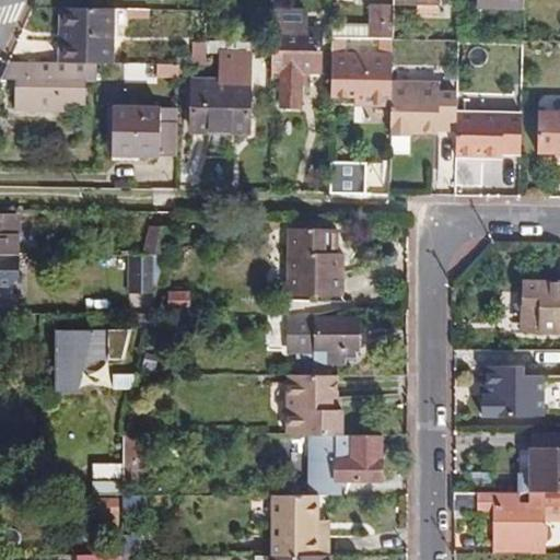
[(394,4),(370,4),(370,27),(333,26),(331,96),(357,96),(364,96),(364,104),(392,105),(392,86),(393,54),(393,43),(401,43),(401,30),(393,30),(394,4)]
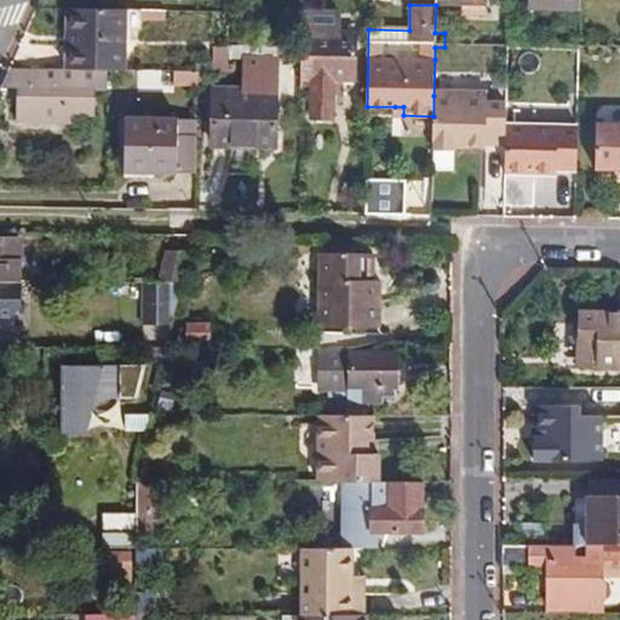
[(125,10),(72,9),(70,42),(65,42),(65,70),(108,70),(125,72),(125,30),(141,30),(141,21),(141,10),(125,10)]
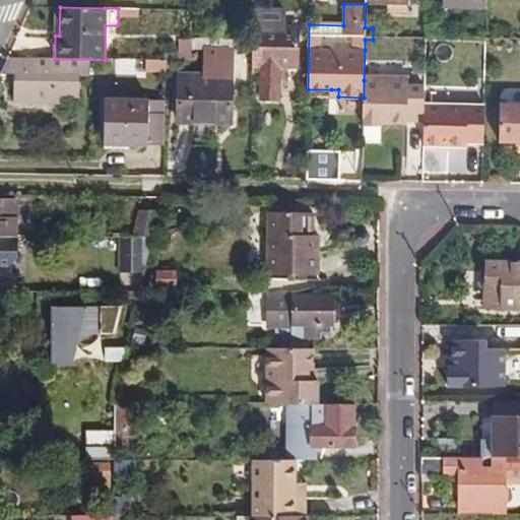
[(138,9),(118,8),(118,17),(138,17),(138,9)]
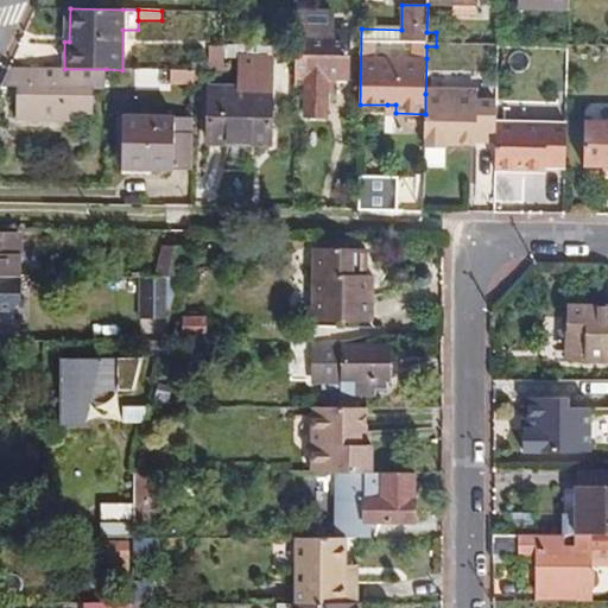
[(295,59),(295,67),(306,67),(308,32),(308,13),(296,13),(295,46),(295,59)]
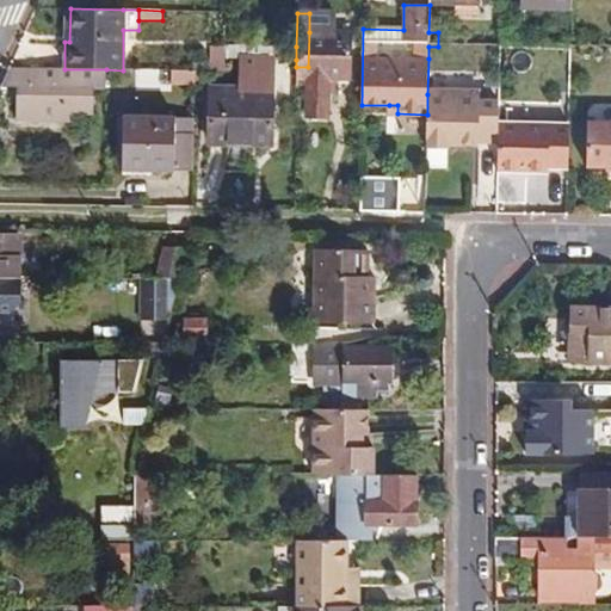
[(351,34),(309,32),(308,67),(307,117),(328,117),(328,92),(335,92),(335,79),(350,79),(351,34)]
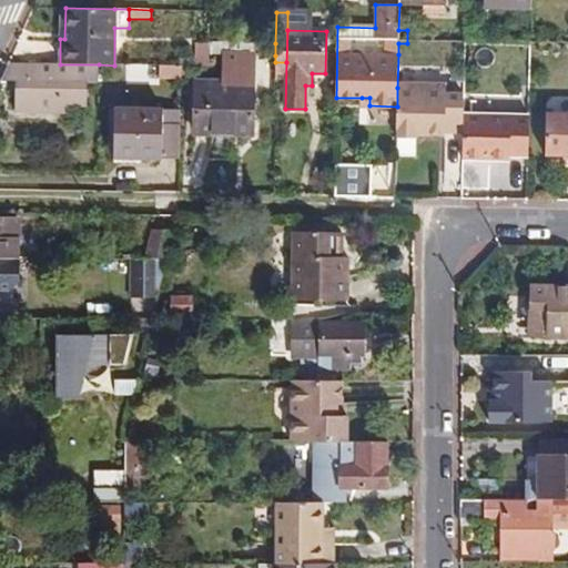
[(252,135),(252,85),(253,56),(275,56),(275,43),(242,43),(242,54),(223,53),(222,81),(194,81),(193,134),(252,135)]
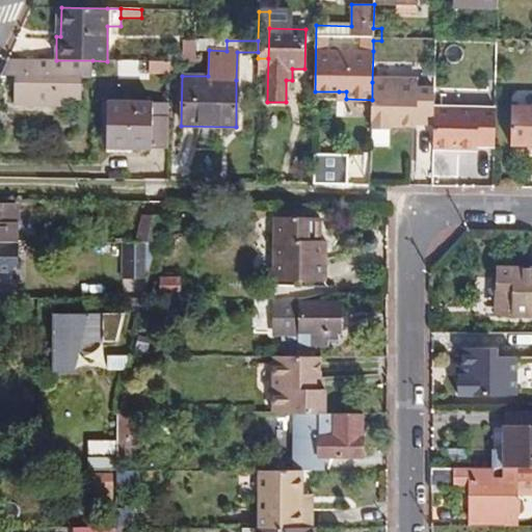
[(227,51),(227,41),(196,41),(196,50),(209,50),(227,51)]
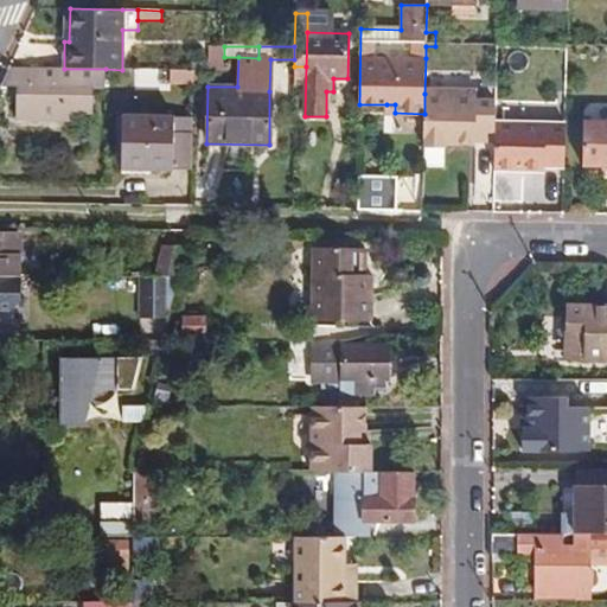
[(426,46),(426,58),(448,58),(448,46),(435,46),(426,46)]
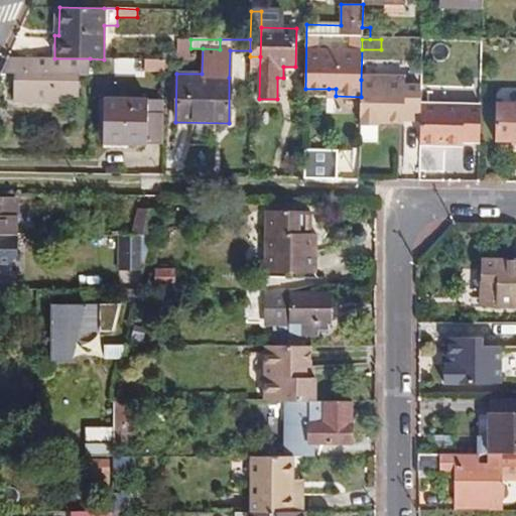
[(54,58),(7,57),(0,72),(0,73),(14,74),(14,101),(60,102),(60,95),(79,96),(80,76),(89,76),(90,58),(54,58)]
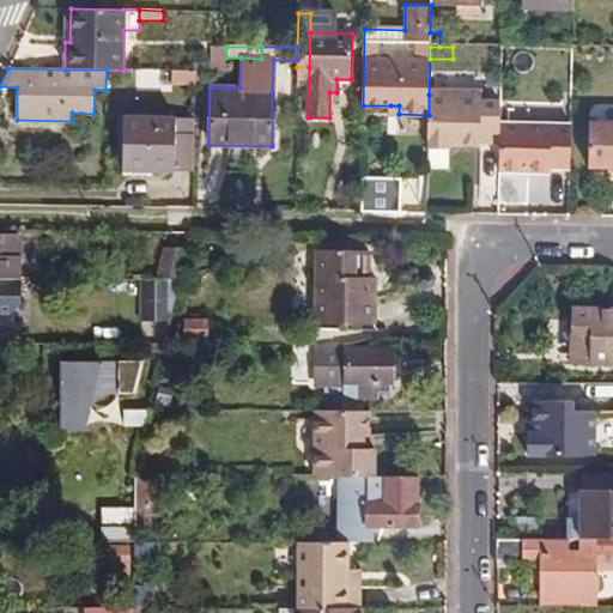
[(171,71),(171,85),(195,85),(195,72),(171,71)]
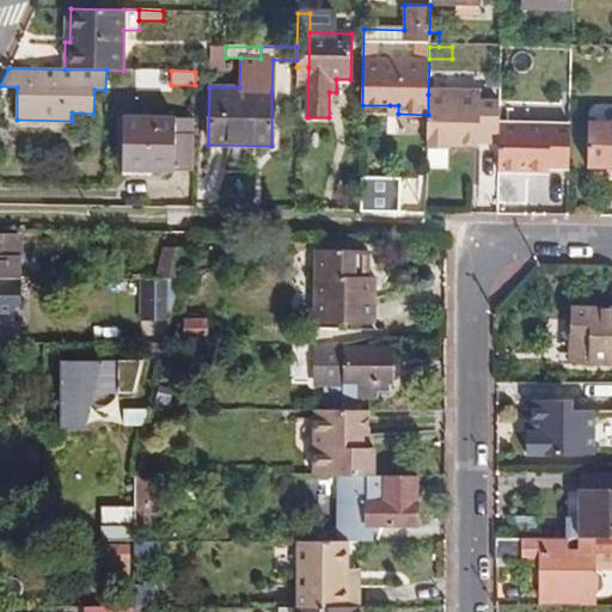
[(570,123),(499,123),(499,106),(479,105),(481,96),(428,95),(428,115),(427,148),(448,148),(448,142),(460,142),(459,146),(479,146),(479,144),(499,142),(499,172),(527,172),(532,167),(550,167),(570,167),(570,123)]
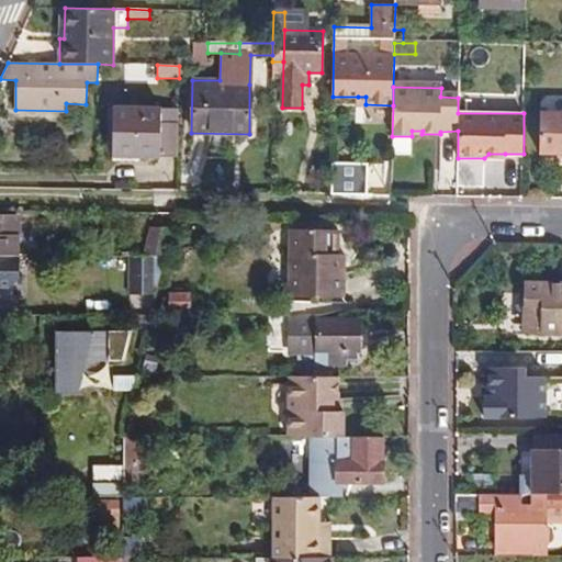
[(178,109),(111,109),(111,156),(177,157),(178,109)]
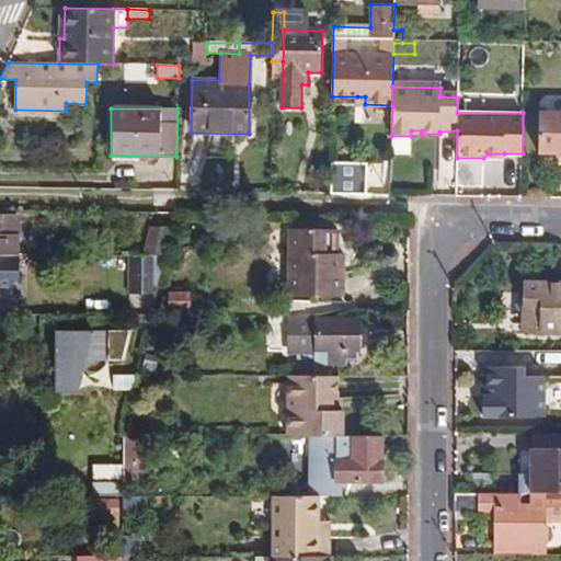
[(538,153),(560,153),(560,112),(540,112),(538,153)]
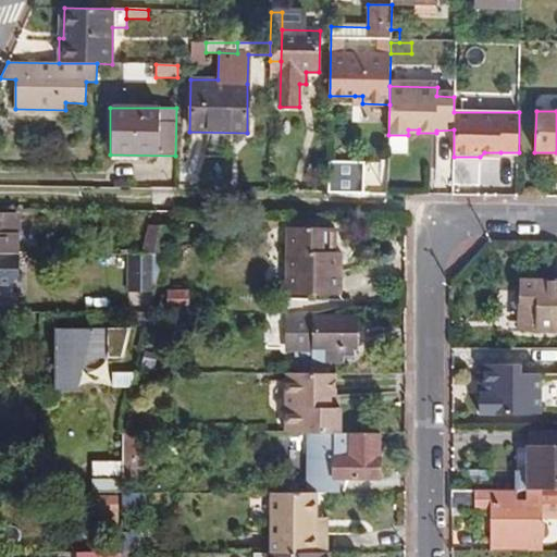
[(329,160),(327,194),(359,194),(363,160),(329,160)]
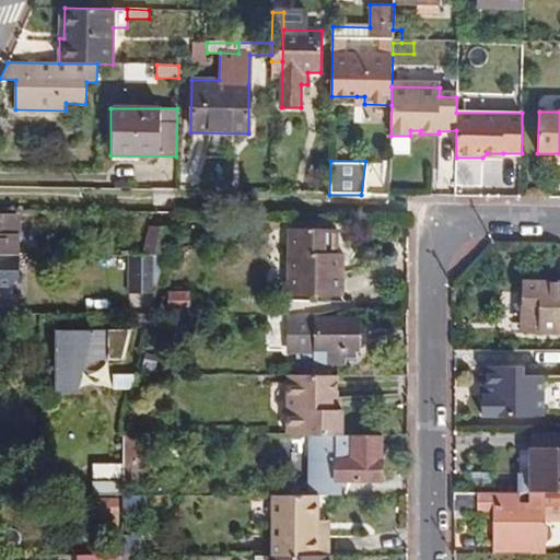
[(0,253),(15,254),(15,235),(18,235),(18,217),(0,216),(0,253)]
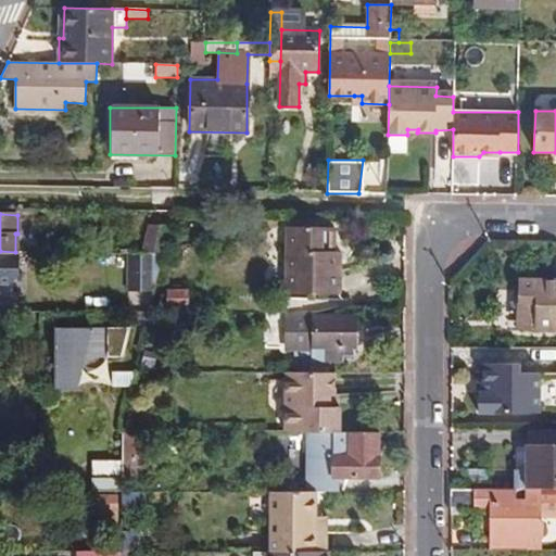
[(150,227),(144,253),(164,253),(171,228),(150,227)]
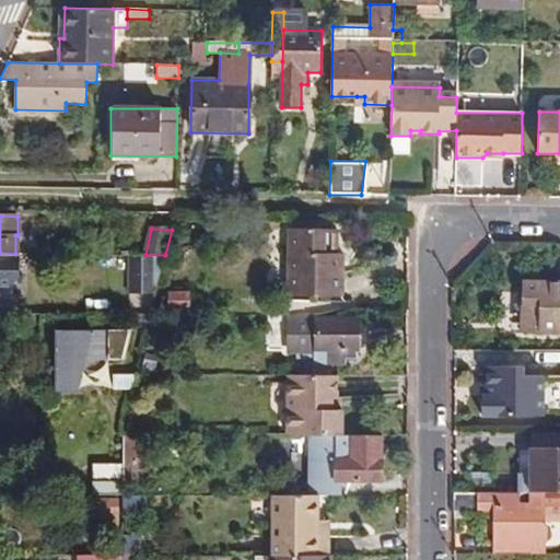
[(289,296),(342,298),(342,266),(336,266),(337,254),(337,230),(289,230),(289,296)]
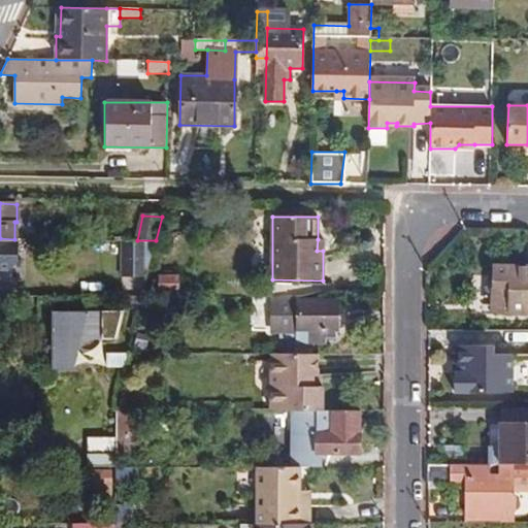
[(17,260),(17,239),(14,239),(0,238),(0,265),(5,271),(17,260)]
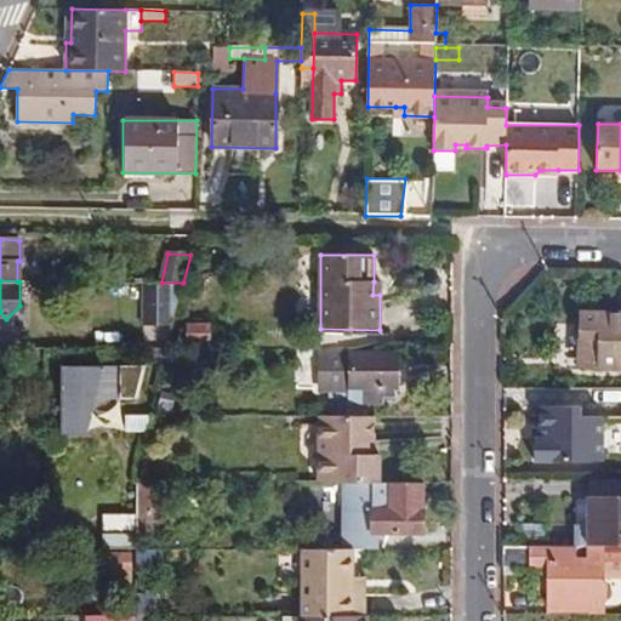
[(172,326),(183,283),(161,283),(146,283),(146,326),(172,326)]
